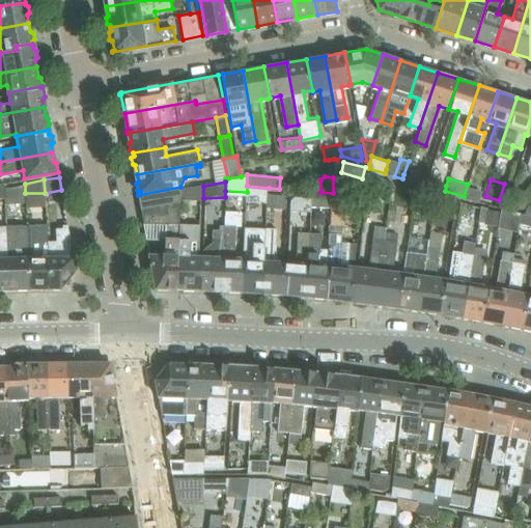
[(25,184),(4,188),(5,197),(25,196),(25,193),(25,184)]
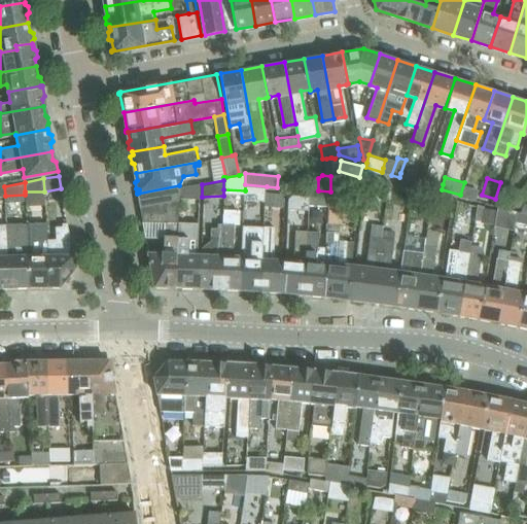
[(464,182),(460,195),(466,197),(470,184),(464,182)]
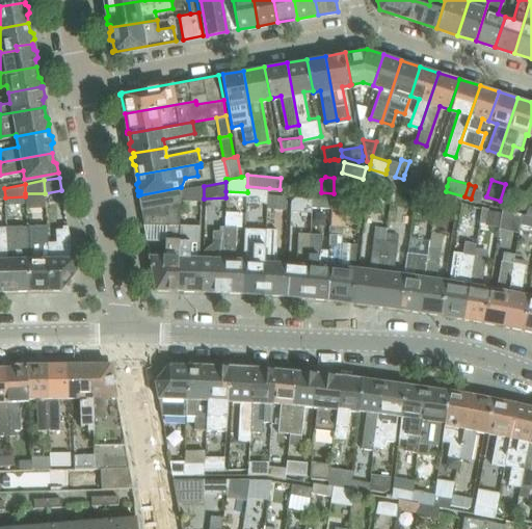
[(181,187),(181,199),(190,200),(190,185),(181,187)]
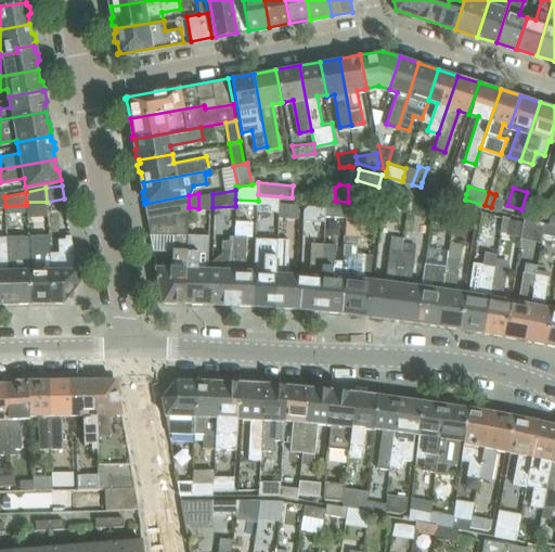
[(448,206),(449,200),(449,195),(435,193),(434,204),(448,206)]
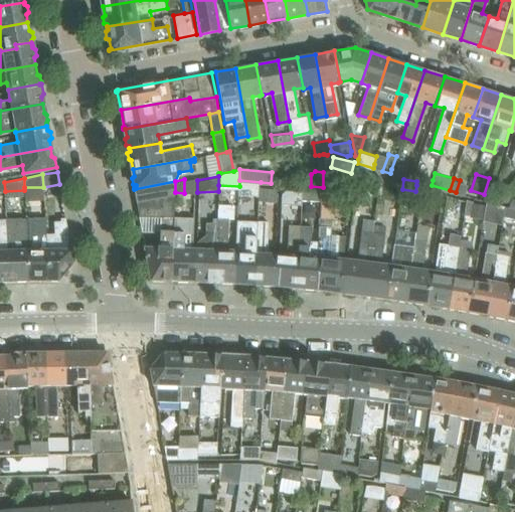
[(260,194),(260,186),(261,182),(239,180),(239,186),(238,193),(260,194)]
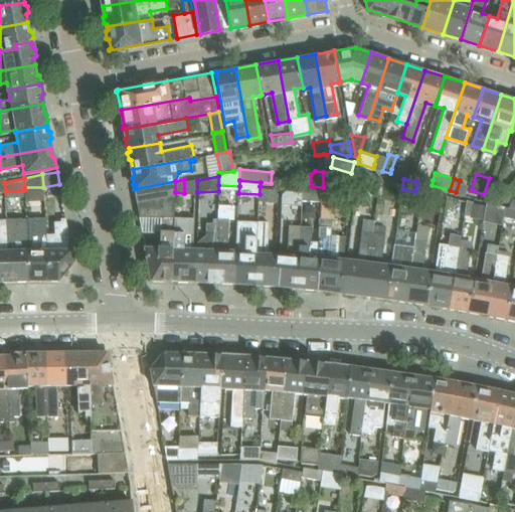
[(134,189),(136,201),(175,194),(175,192),(175,181),(134,189)]
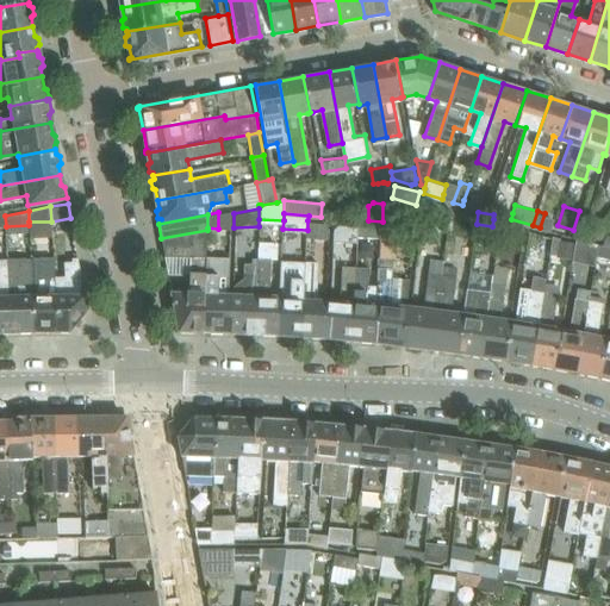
[(359,225),(358,235),(379,236),(381,236),(383,222),(368,220),(359,219),(359,225)]
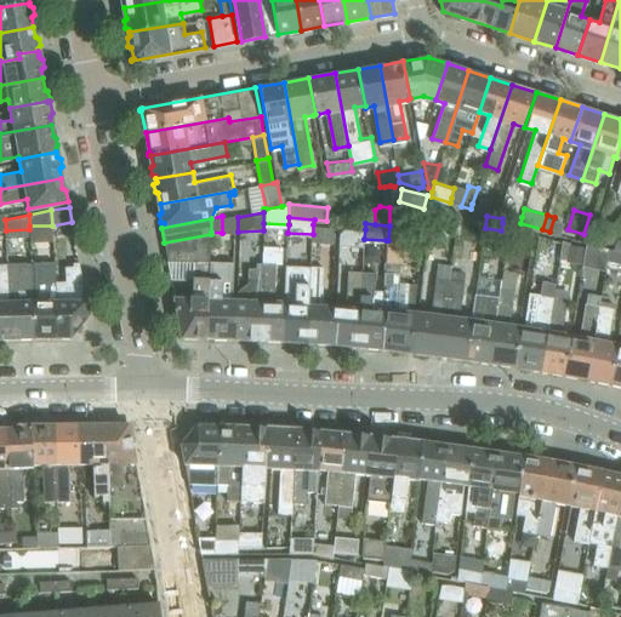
[(313,224),(313,234),(313,241),(335,243),(335,232),(330,226),(313,224)]
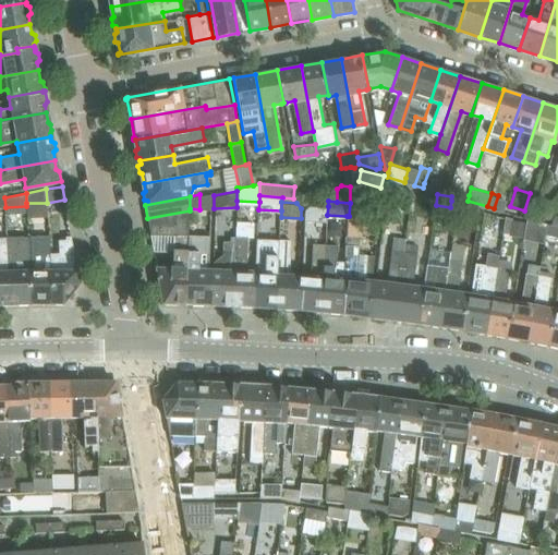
[(304,209),(304,219),(327,219),(327,215),(328,206),(311,205),(304,209)]
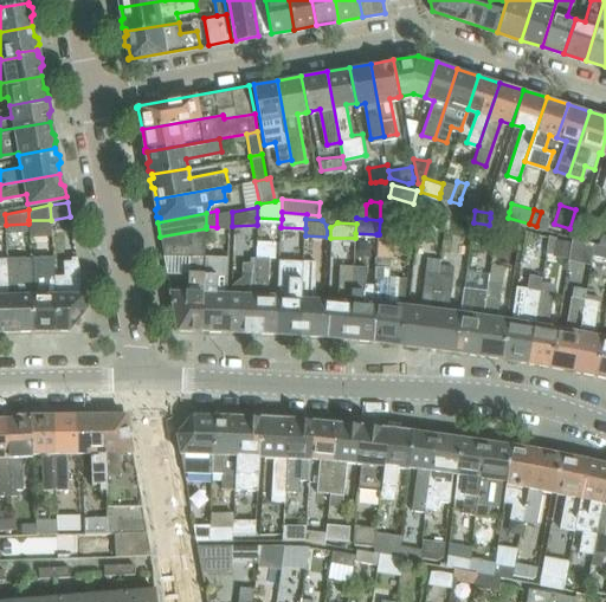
[(176,329),(201,330),(205,256),(205,235),(206,228),(160,237),(163,254),(188,256),(187,291),(169,291),(176,329)]
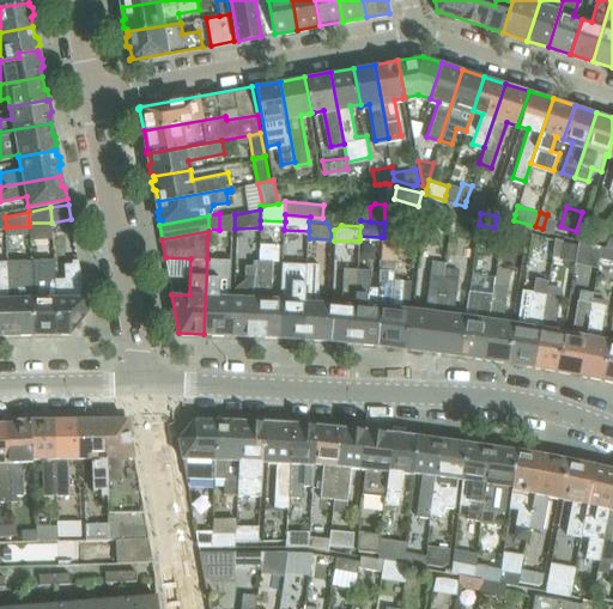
[(563,239),(560,256),(577,259),(577,255),(580,243),(563,239)]
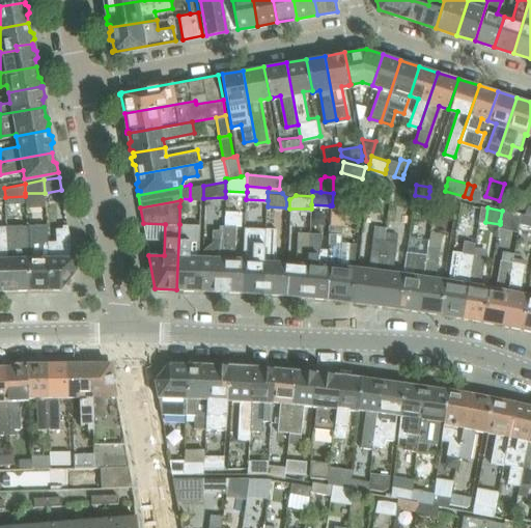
[(502,211),(500,221),(520,225),(521,223),(522,216),(502,211)]
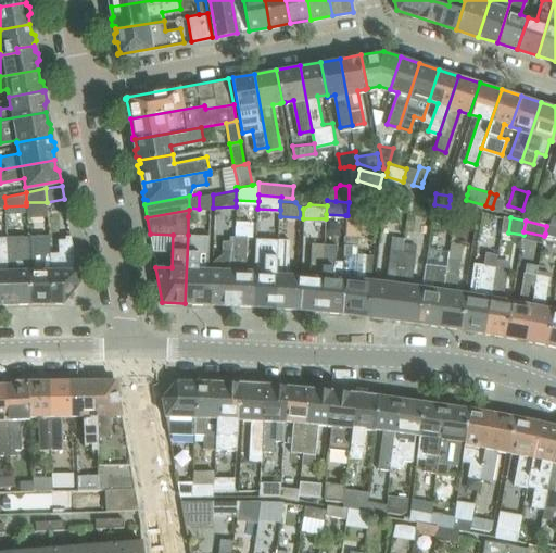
[(546,226),(545,234),(555,235),(555,225),(550,224),(546,223),(546,226)]
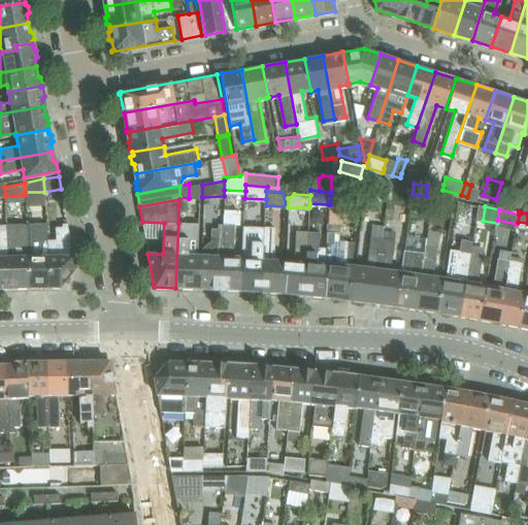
[(223,224),(222,289),(241,290),(242,257),(234,256),(234,224),(233,224),(233,215),(223,215),(223,224)]
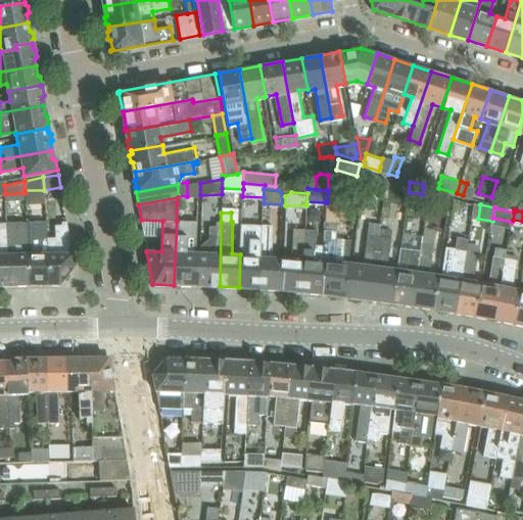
[(26,220),(5,221),(5,222),(8,285),(29,284),(27,253),(26,220)]
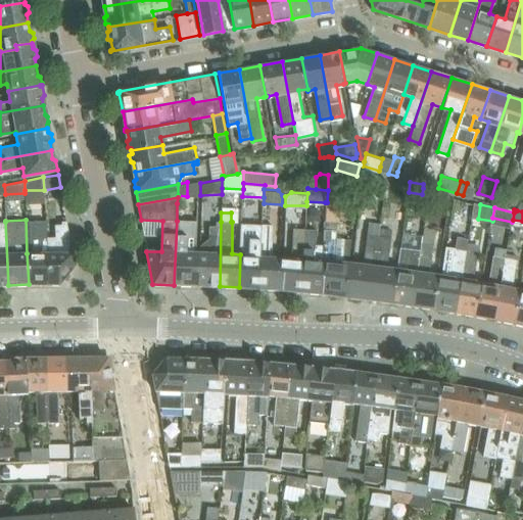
[(45,220),(26,220),(27,253),(29,284),(47,284),(46,252),(46,235),(45,220)]
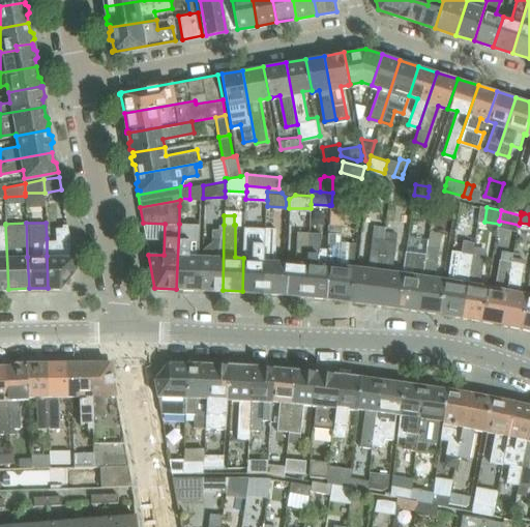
[(56,237),(47,238),(47,256),(48,288),(60,288),(76,268),(67,224),(62,224),(62,228),(55,229),(56,237)]
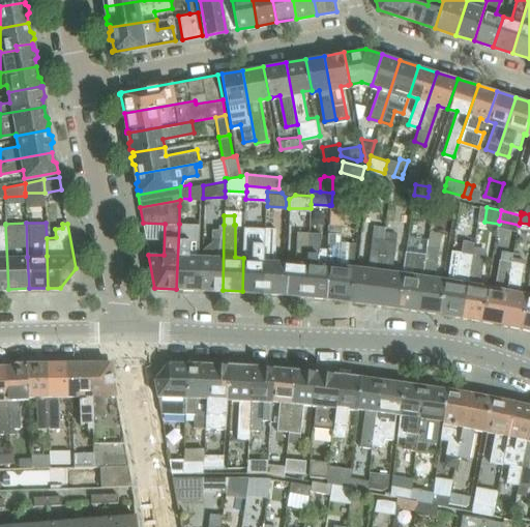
[(179,224),(176,289),(199,289),(199,256),(198,256),(199,225),(179,224)]
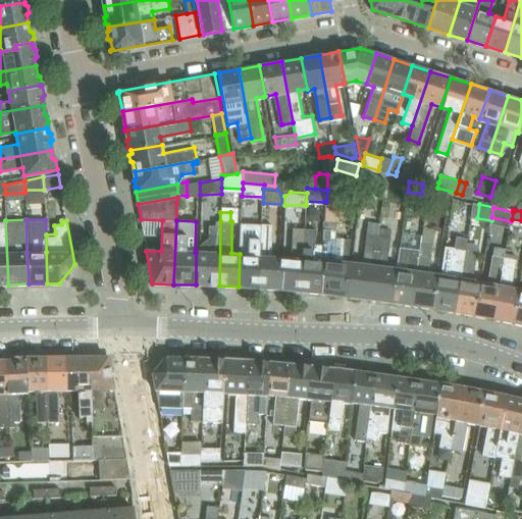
[(198,252),(196,252),(196,284),(219,286),(220,221),(215,220),(215,225),(209,224),(209,236),(198,245),(198,252)]
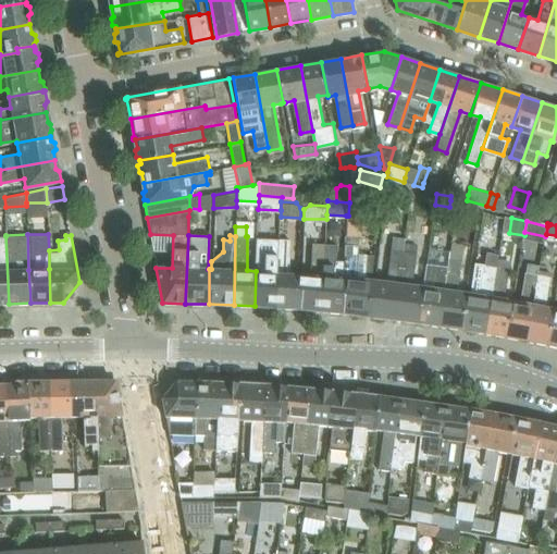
[(0,304),(9,304),(5,236),(0,236),(0,304)]
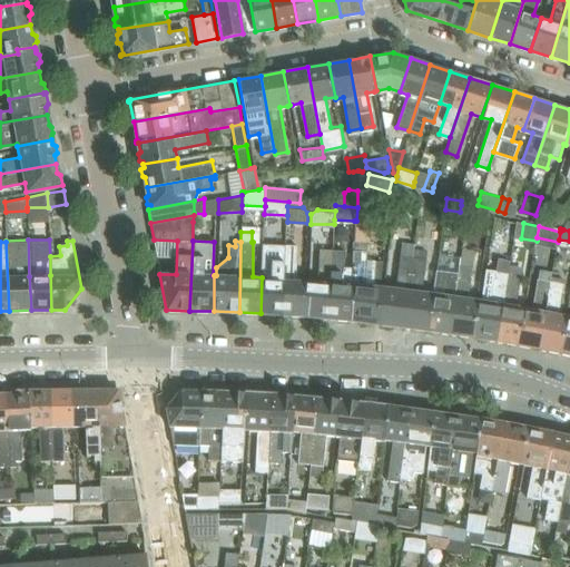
[(262,277),(261,313),(282,314),(285,244),(263,243),(262,277)]
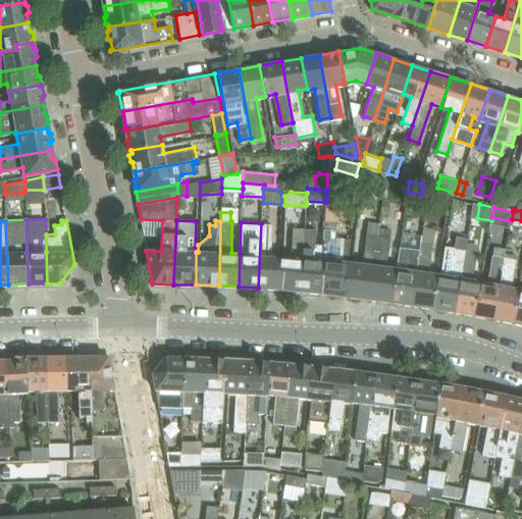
[(261,223),(258,288),(279,289),(281,257),(271,257),(273,224),(261,223)]
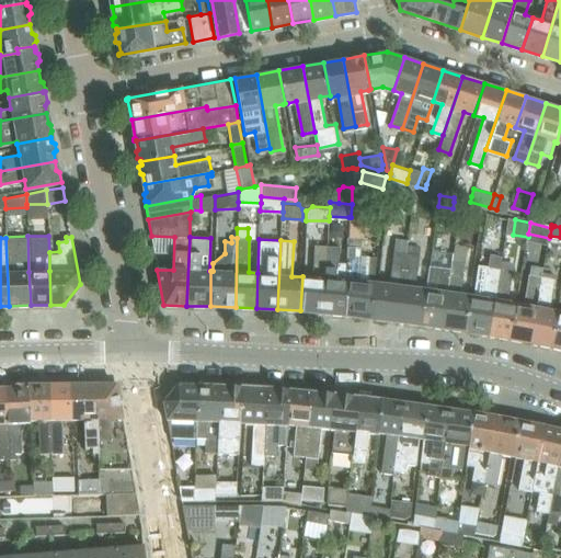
[(456,242),(453,266),(444,328),(468,331),(473,293),(470,292),(462,291),(468,243),(456,242)]
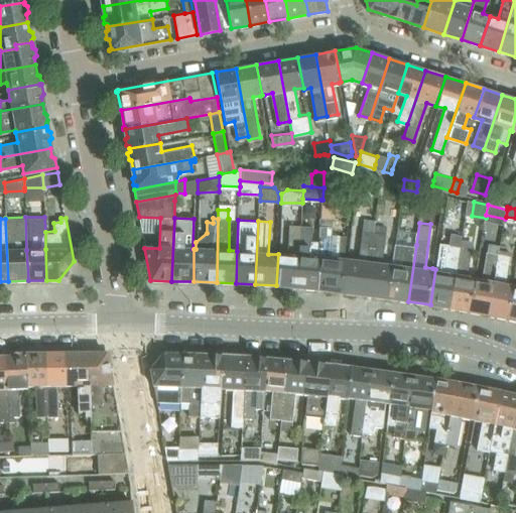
[(276,285),(298,288),(301,225),(289,224),(287,255),(278,254),(276,285)]
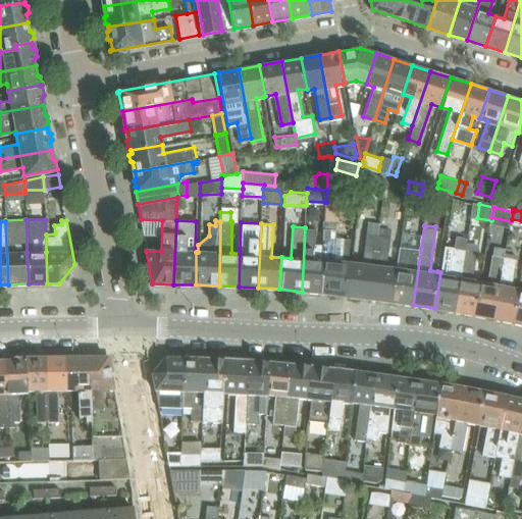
[(324,244),(321,294),(344,296),(347,297),(349,279),(346,278),(347,261),(350,239),(336,238),(337,227),(325,226),(324,244)]
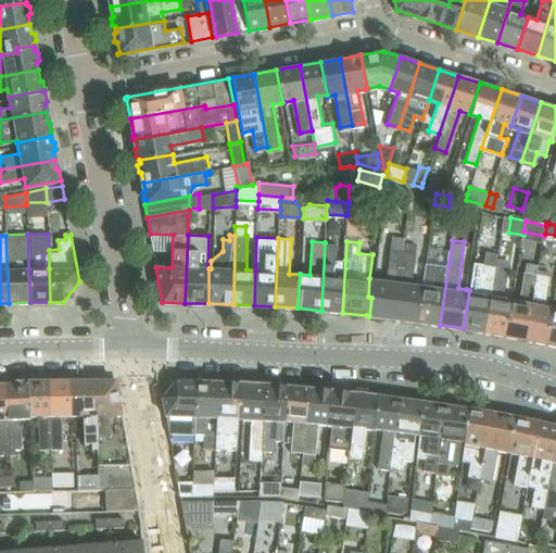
[(418,242),(404,241),(403,248),(394,319),(419,323),(424,284),(413,283),(418,242)]
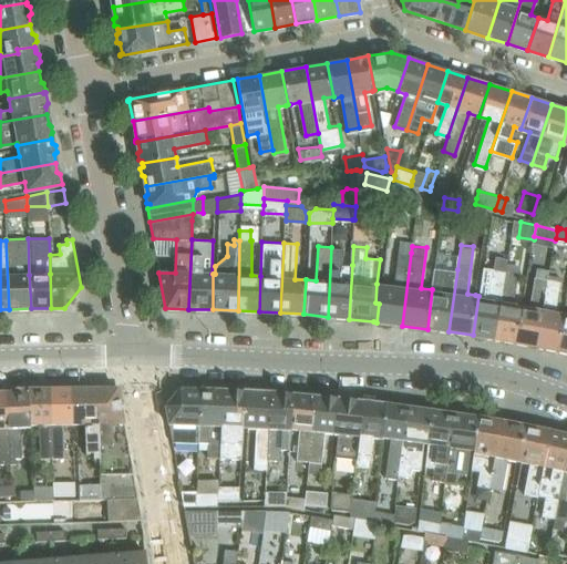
[(331,247),(328,317),(349,319),(352,265),(342,265),(343,247),(331,247)]
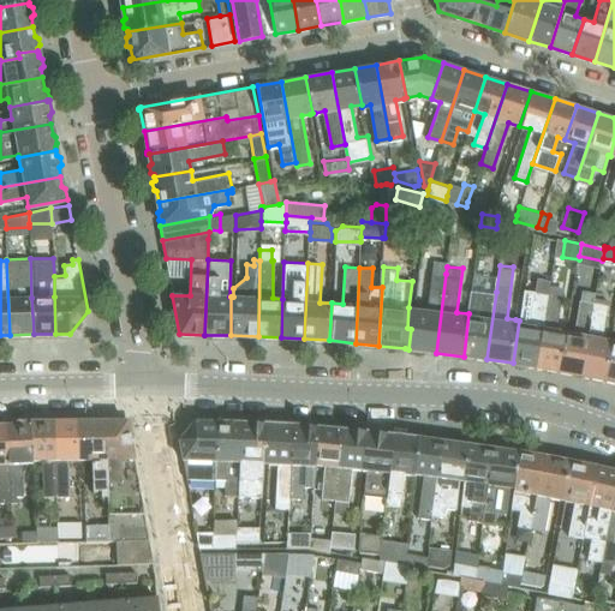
[(408,307),(407,328),(411,329),(408,349),(436,353),(446,274),(434,273),(429,310),(408,307)]
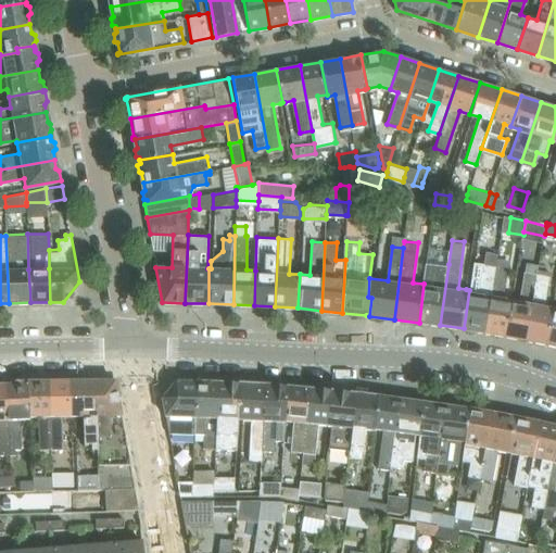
[(469,290),(464,328),(484,332),(496,265),(497,259),(498,255),(488,252),(485,263),(475,261),(469,290)]
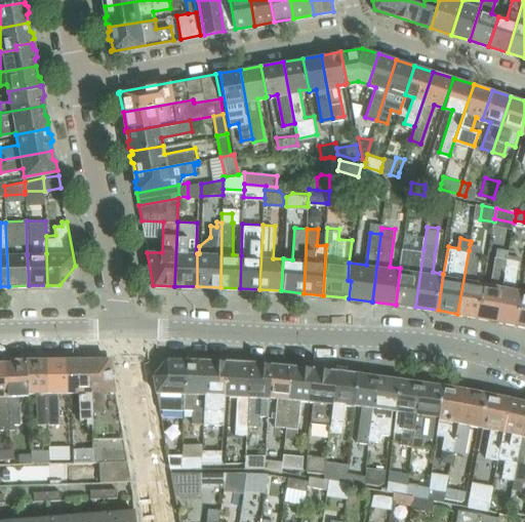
[(469,250),(457,314),(477,317),(484,282),(476,281),(482,246),(470,244),(469,250)]
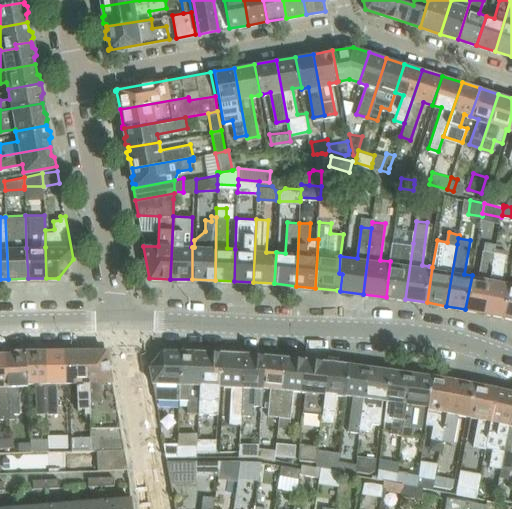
[(386,297),(405,299),(413,243),(393,240),(390,261),(386,297)]
